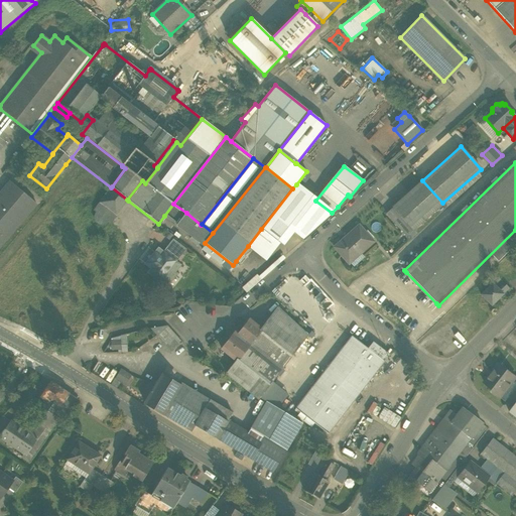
[(422,180),(392,208),(412,230),(442,203),(422,180)]
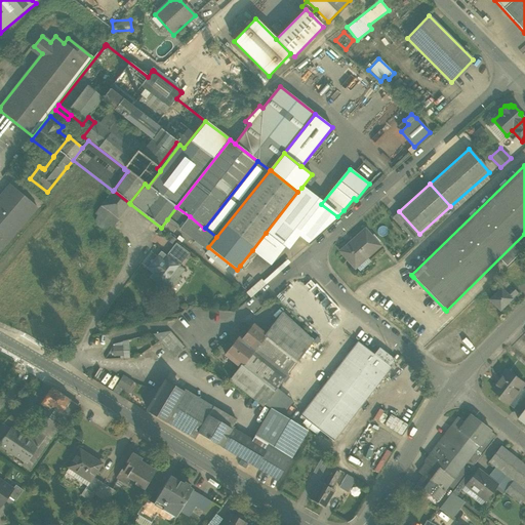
[(37,207),(9,185),(0,195),(0,236),(7,243),(37,207)]
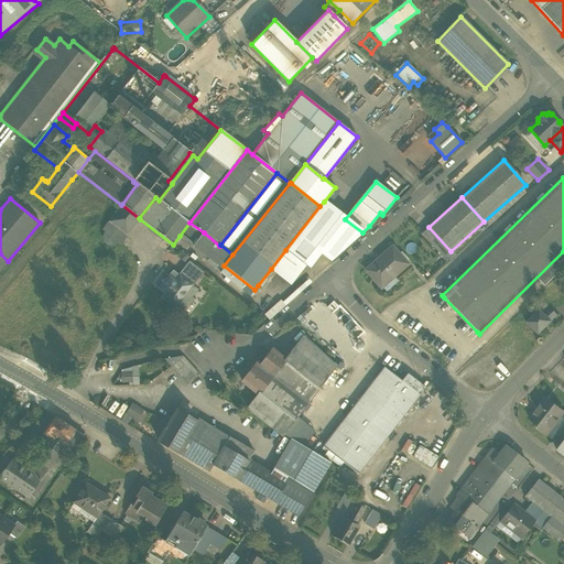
[(320,206),(285,250),(305,266),(310,268),(322,252),(332,260),(362,232),(345,219),(324,202),(320,206)]
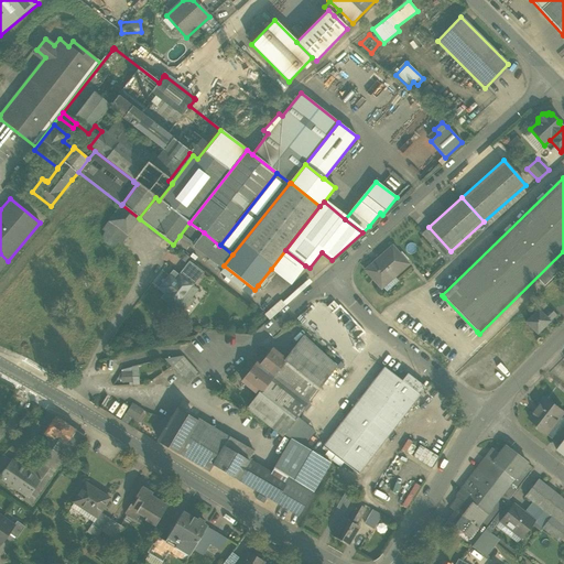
[(139,218),(122,205),(121,205),(109,220),(128,235),(140,219),(139,218)]
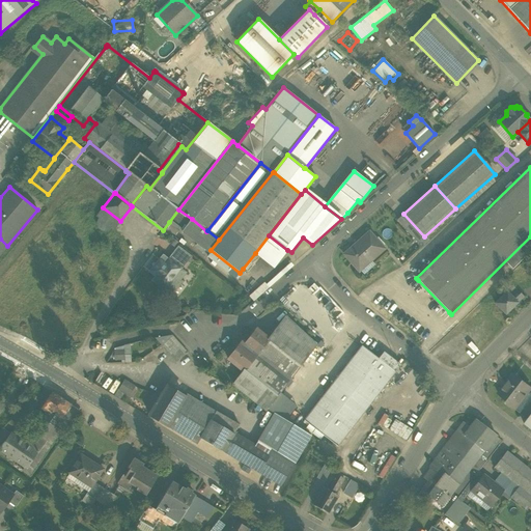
[(120,221),(103,207),(96,216),(100,219),(98,222),(98,226),(100,229),(104,230),(108,230),(110,227),(114,229),(120,221)]
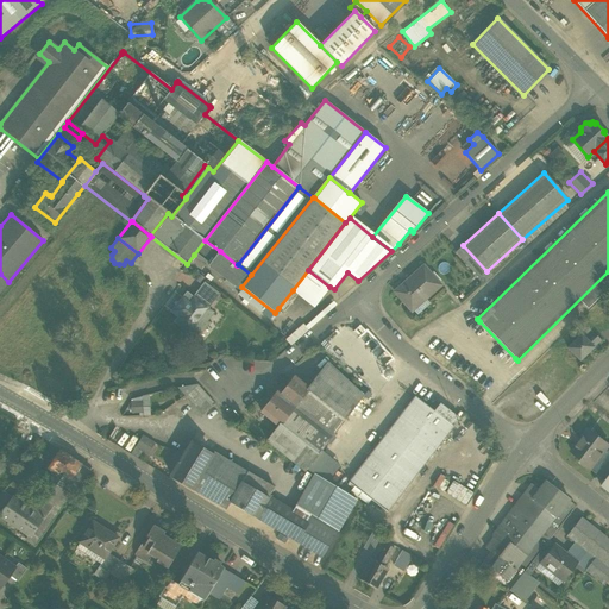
[(220,251),(205,240),(194,255),(208,265),(220,251)]
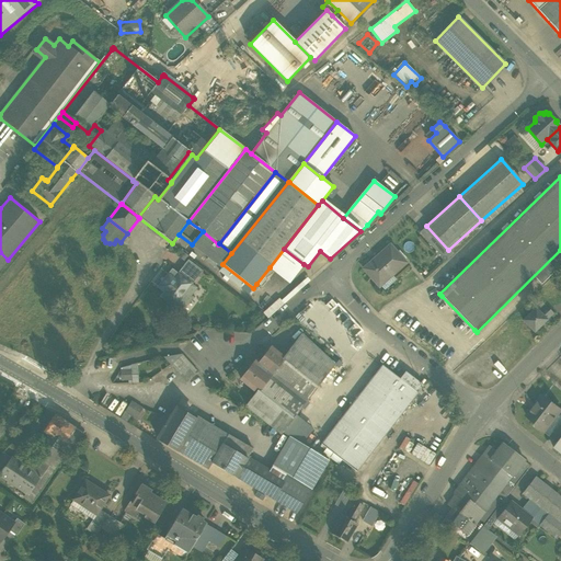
[(448,250),(426,226),(419,232),(441,256),(442,256),(442,255),(448,250)]
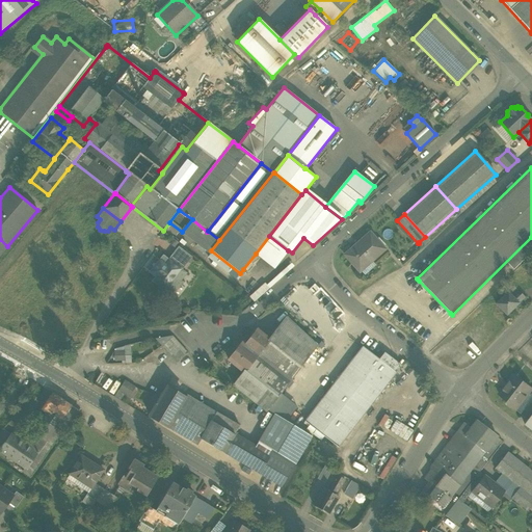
[(207,232),(192,219),(182,232),(197,244),(207,232)]
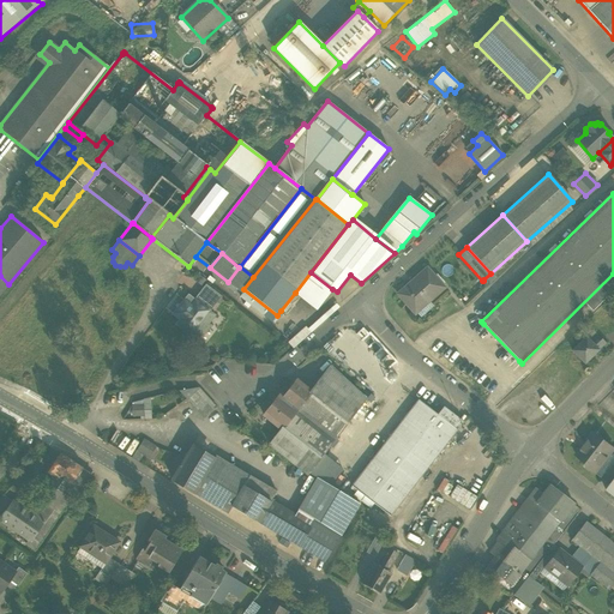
[(239,268),(228,282),(230,283),(242,293),(245,290),(244,289),(253,277),(240,266),(239,268)]
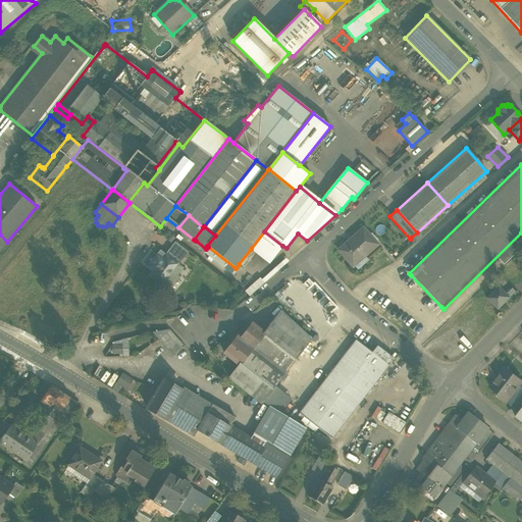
[(363,228),(338,251),(352,266),(377,244),(363,228)]
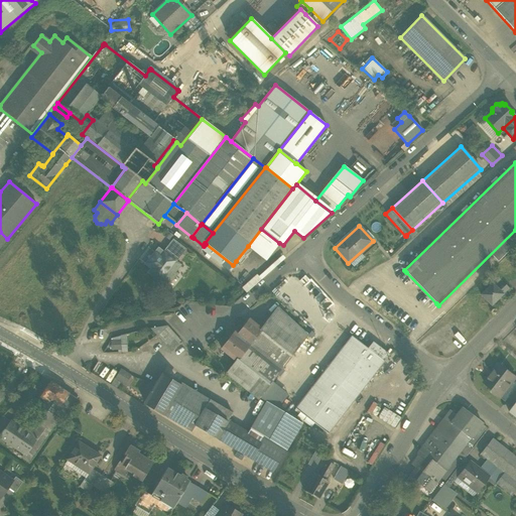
[(261,229),(248,246),(251,249),(266,261),(279,243),(261,229)]
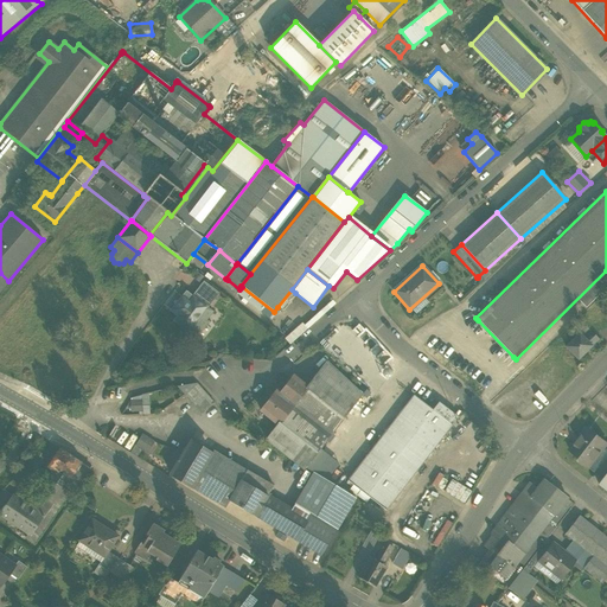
[(485,270),(478,276),(478,278),(481,282),(490,275),(485,270)]
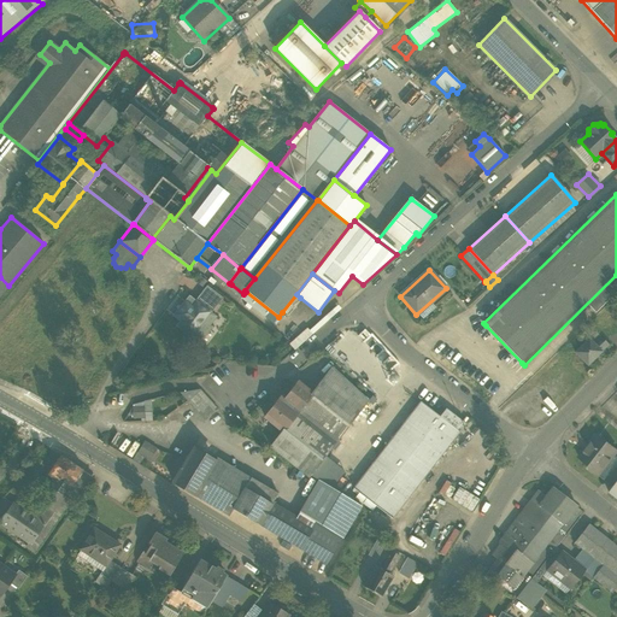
[(244,294),(231,285),(228,288),(240,298),(244,294)]
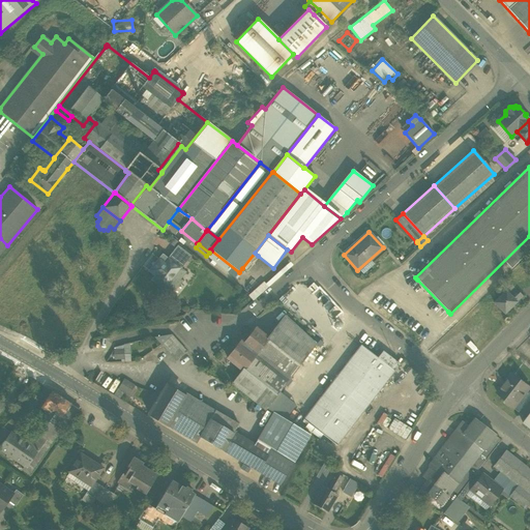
[(239,272),(210,249),(211,251),(209,253),(206,256),(235,277),(239,272)]
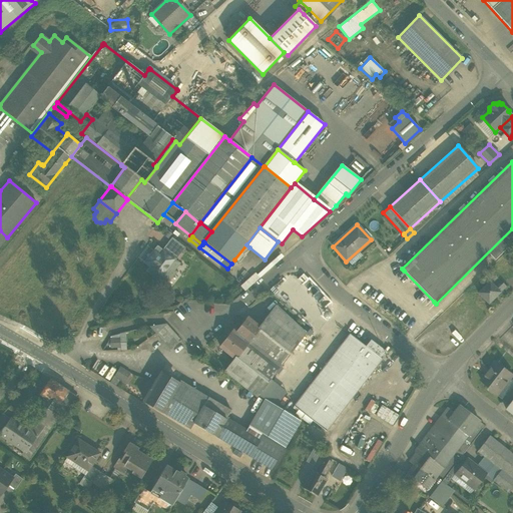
[(246,244),(234,260),(237,262),(249,247),(246,244)]
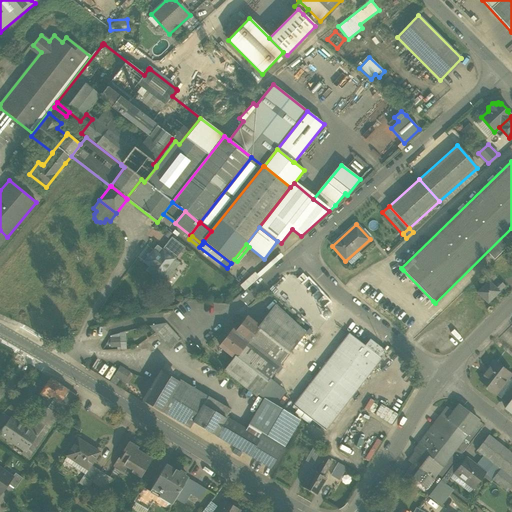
[(159,254),(153,249),(144,262),(150,267),(146,271),(165,285),(175,272),(173,271),(179,263),(162,250),(159,254)]
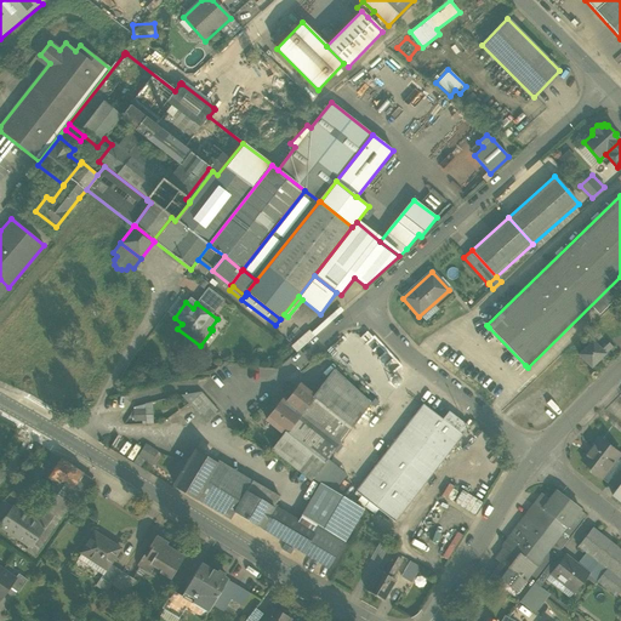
[(308,330),(291,346),(296,352),(341,313),(337,309),(311,334),(308,330)]
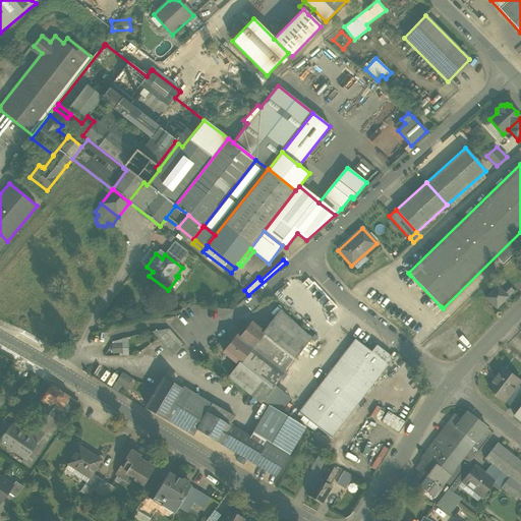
[(514,291),(507,284),(501,290),(508,297),(514,291)]
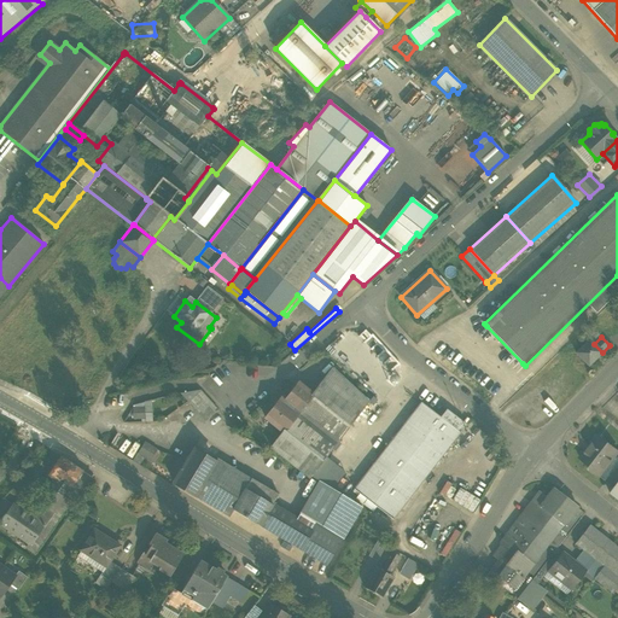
[(589,339),(576,353),(588,366),(602,353),(594,344),(589,339)]
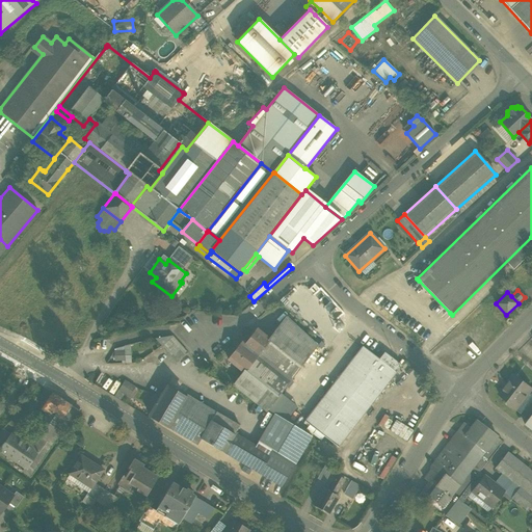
[(317,346),(287,318),(269,340),(244,372),(234,387),(266,411),(317,346)]
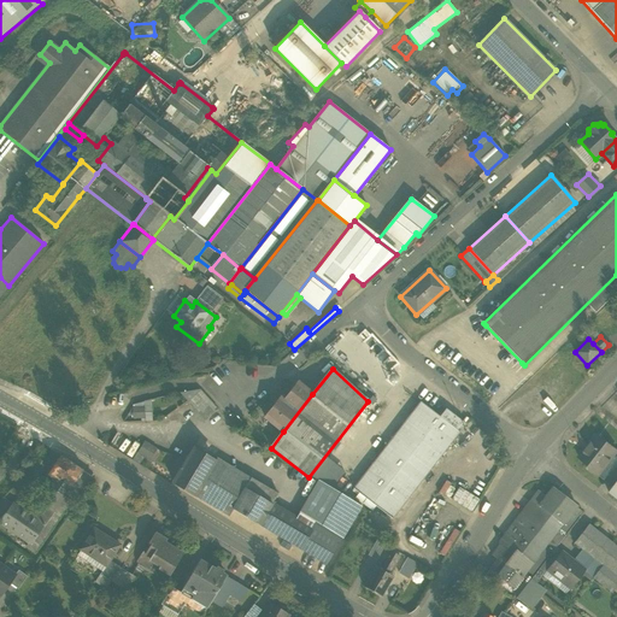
[(298,383),(283,401),(281,399),(265,417),(283,432),(312,394),(298,383)]
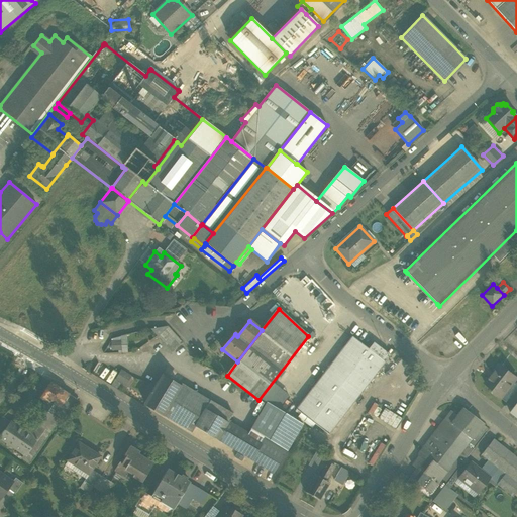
[(182,342),(167,326),(151,329),(172,351),(182,342)]
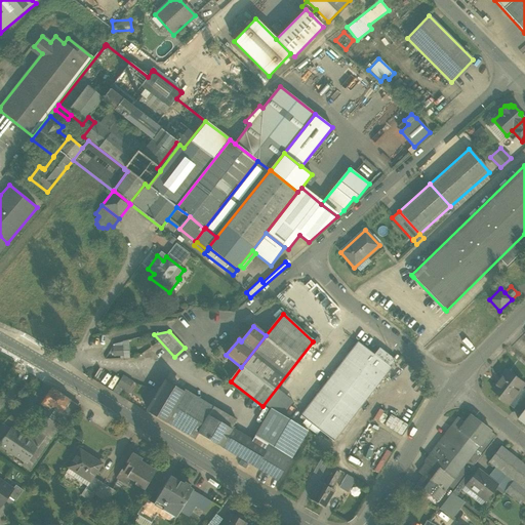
[(128,340),(111,341),(112,358),(129,357),(128,340)]
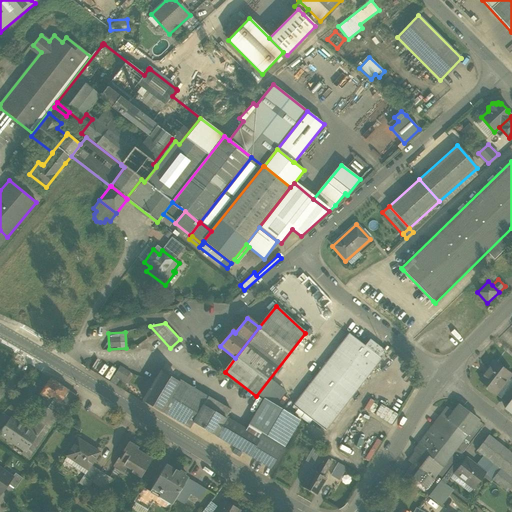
[(349,333),(293,405),(316,423),(315,425),(317,426),(318,425),(325,430),(366,378),(367,378),(368,377),(367,376),(386,352),(370,340),(365,346),(349,333)]
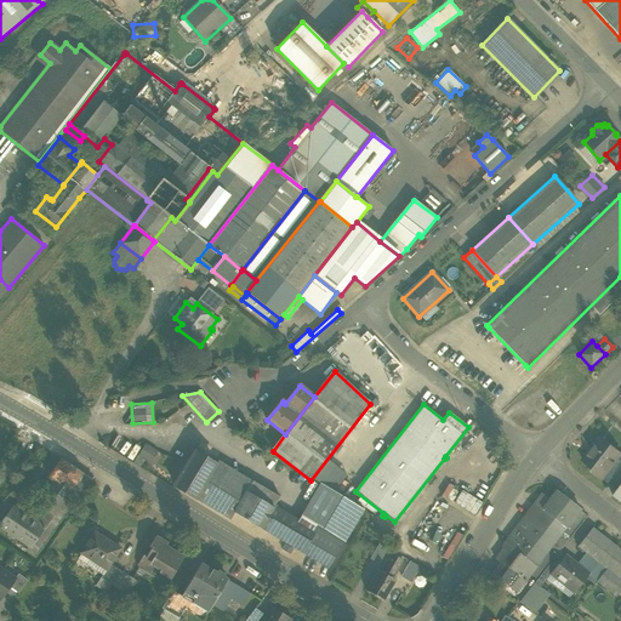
[(609,448),(599,440),(582,461),(592,468),(592,473),(599,478),(607,468),(609,468),(620,454),(613,446),(609,448)]
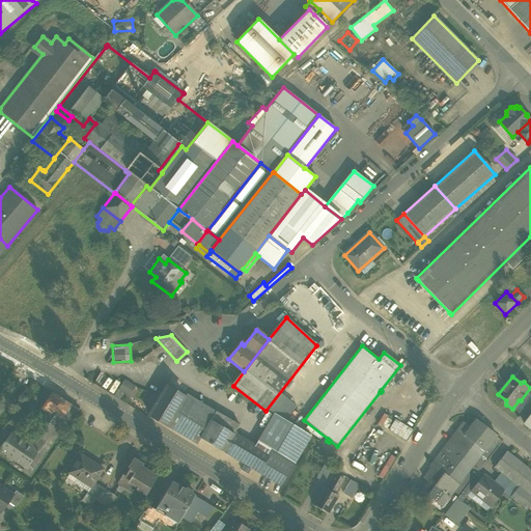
[(117,389),(129,395),(135,385),(123,379),(117,389)]
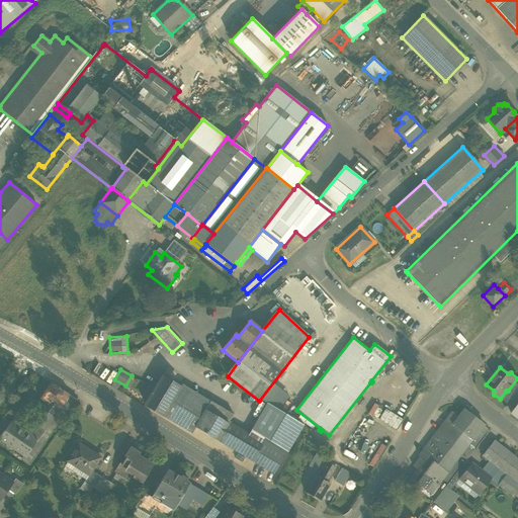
[(162,376),(146,405),(161,414),(177,385),(162,376)]
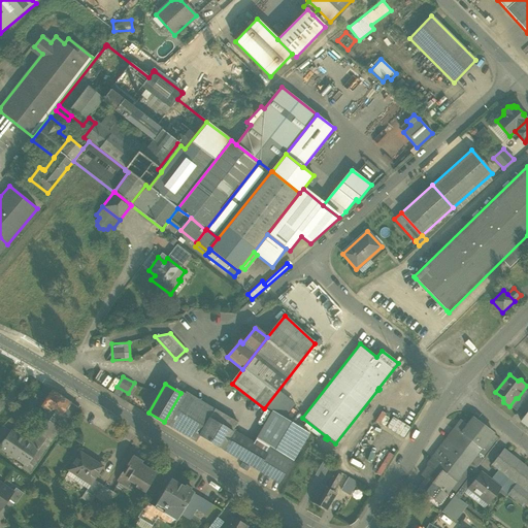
[(78,407),(52,390),(41,405),(46,408),(41,416),(60,428),(63,430),(78,407)]
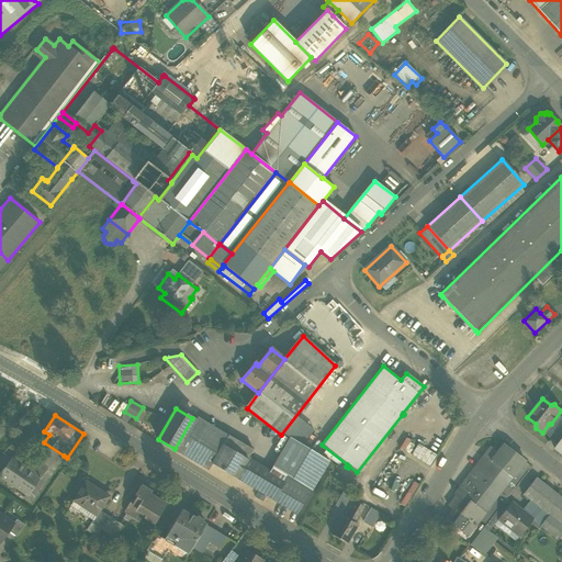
[(226,439),(192,418),(175,449),(209,470),(212,463),(223,445),(226,439)]
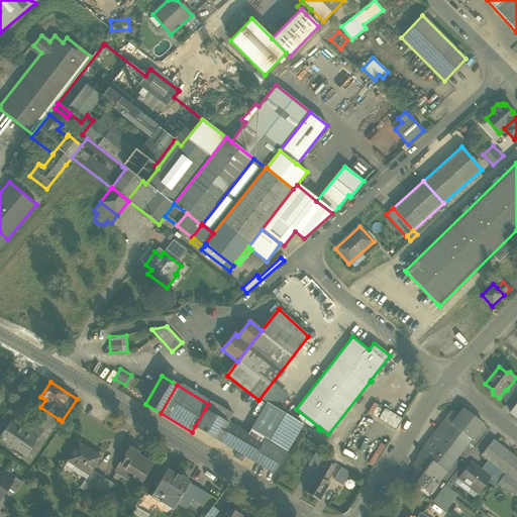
[(232,414),(210,400),(208,404),(205,409),(227,422),(232,414)]
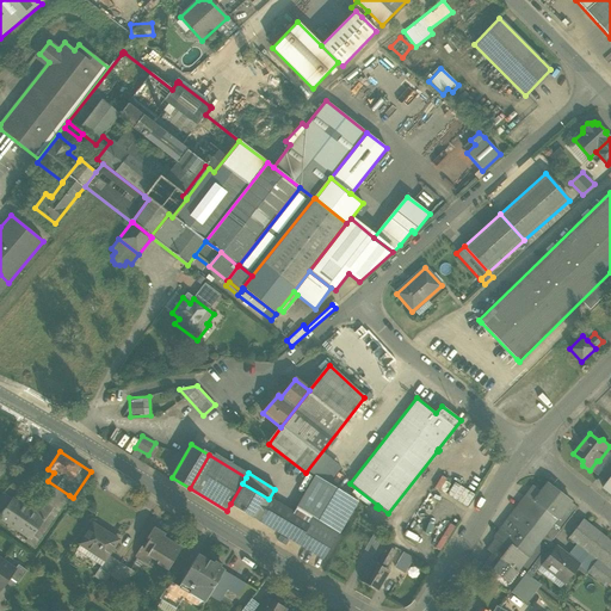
[(357,501),(315,475),(292,513),(309,523),(313,517),(338,532),(357,501)]
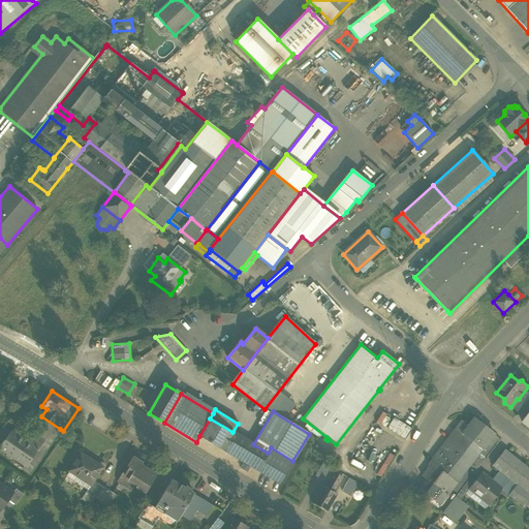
[(37,450),(27,466),(25,465),(22,469),(29,474),(30,473),(60,429),(41,416),(32,430),(35,433),(45,439),(37,450)]
